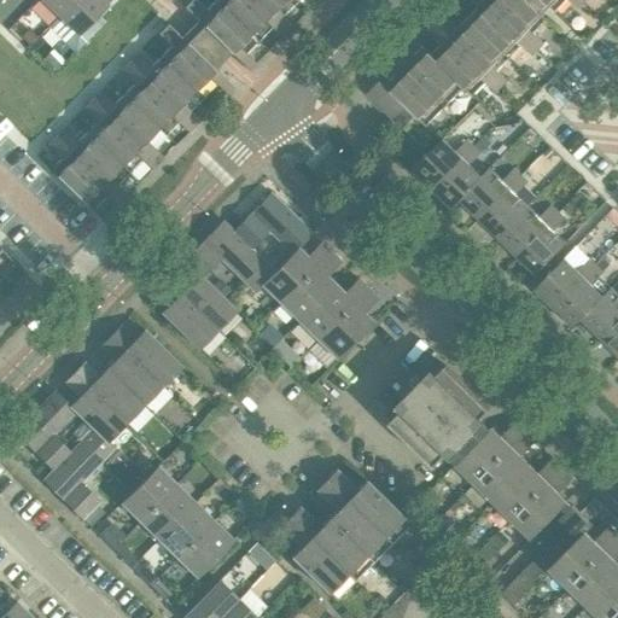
[(40,0),(57,16),(73,0),(40,0)]
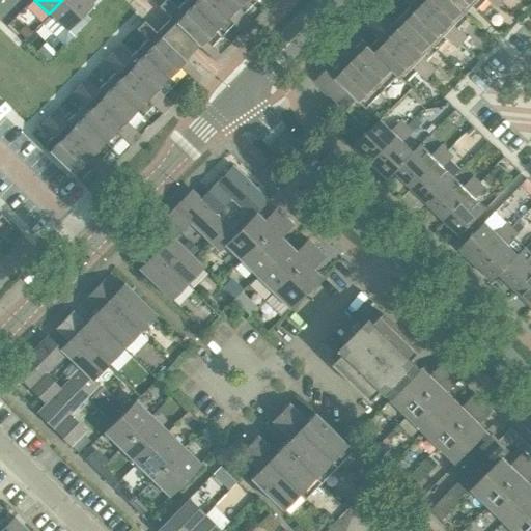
[(65,30),(92,3),(88,0),(62,0),(49,14),(65,30)]
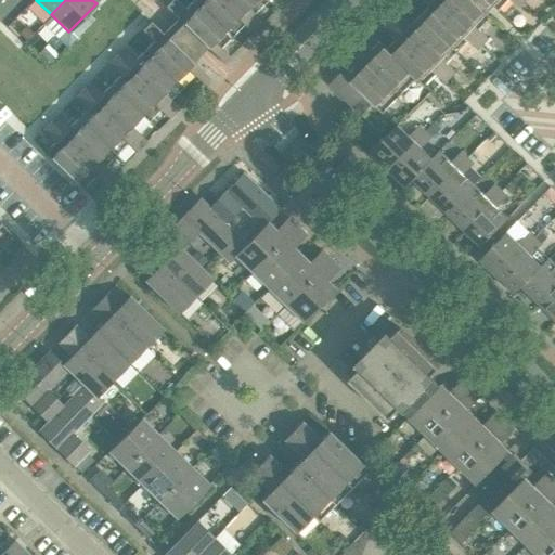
[(220,49),(232,37),(193,0),(171,23),(162,33),(144,50),(182,88),(193,76),(202,85),(208,78),(192,62),(202,52),(206,48),(222,64),(229,57),(220,49)]
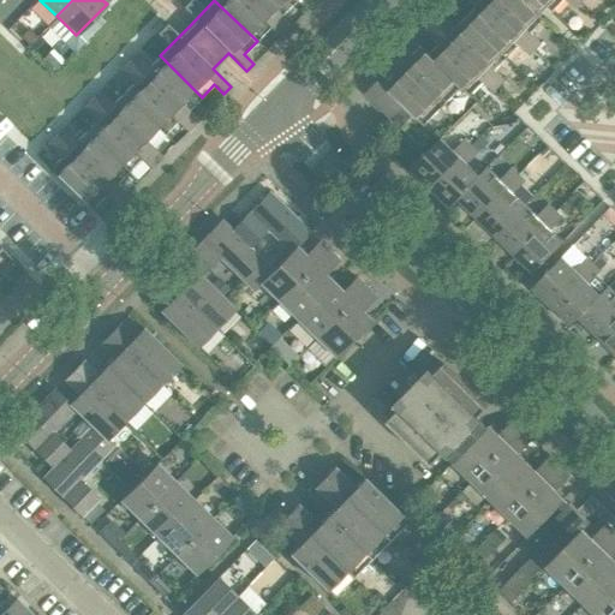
[(191,16),(201,6),(193,0),(189,0),(183,7),(191,16)]
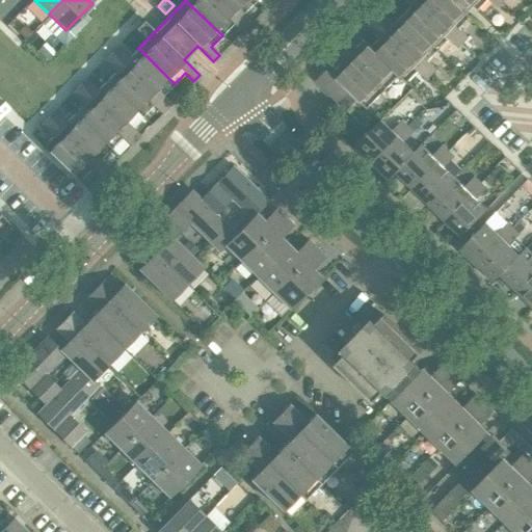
[(254,3),(250,0),(185,0),(222,35),(233,24),(241,32),(251,22),(243,14),(254,3)]
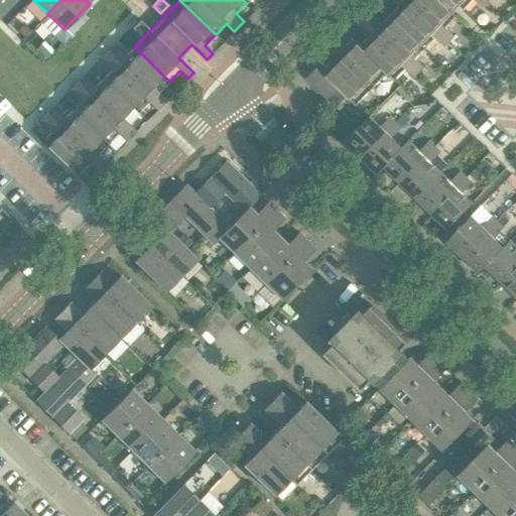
[(463,10),(452,0),(392,0),(398,6),(390,14),(425,48),(435,38),(443,46),(454,36),(445,28),(461,12),(463,10)]
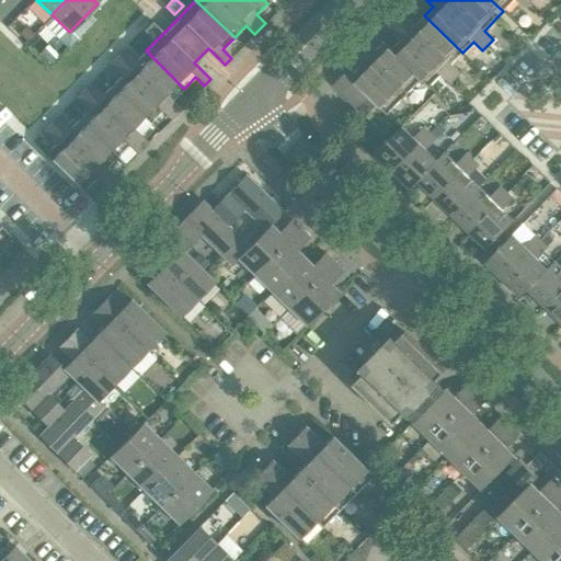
[(491,0),(503,11),(514,0),(515,0),(524,8),(531,0),(491,0)]
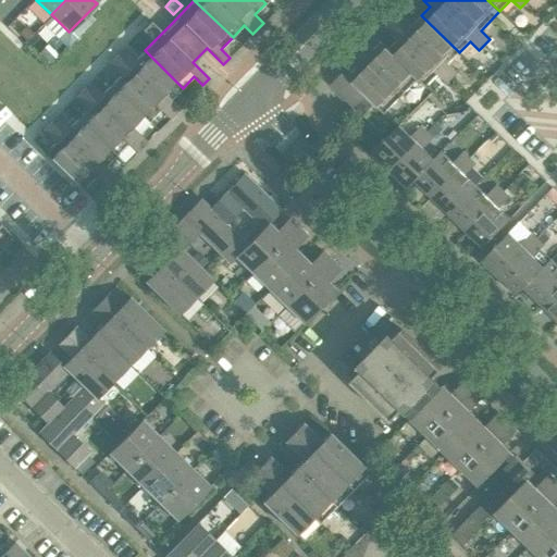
[(459,52),(421,15),(412,24),(400,13),(385,28),(397,39),(388,49),(381,41),(380,41),(425,86),(437,75),(446,83),(457,72),(448,64),(459,52)]
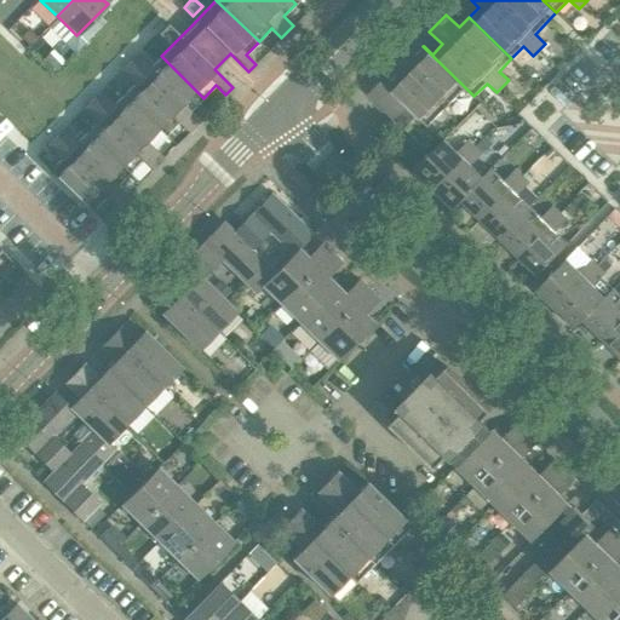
[(176,33),(167,24),(158,34),(164,39),(170,40),(176,33)]
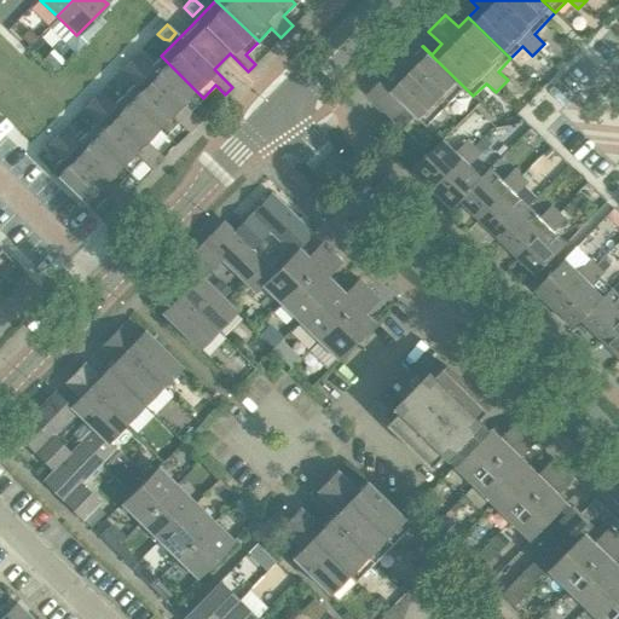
[(427,127),(464,88),(473,97),(473,96),(422,46),(404,65),(410,71),(404,77),(398,71),(385,85),(380,81),(368,93),(393,119),(406,106),(427,127)]
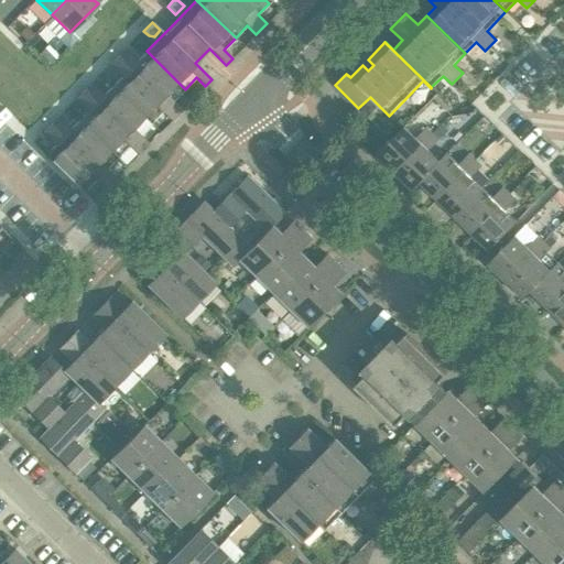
[(185,89),(147,51),(137,61),(126,50),(109,65),(121,77),(112,86),(151,123),(162,112),(171,121),(182,110),(173,101),(185,89)]
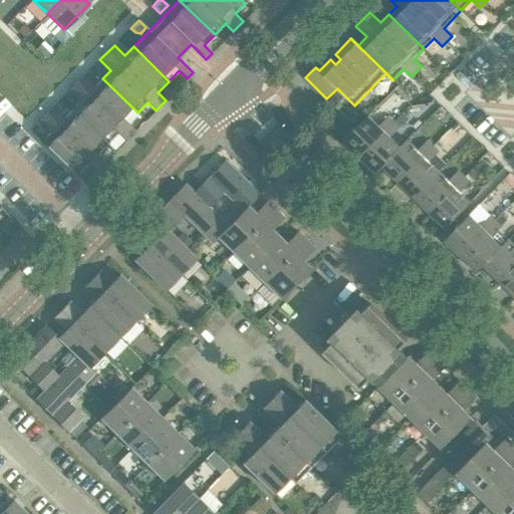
[(138,112),(102,78),(94,86),(83,76),(69,90),(79,101),(72,109),(107,144),(117,134),(125,142),(136,132),(127,123),(138,112)]
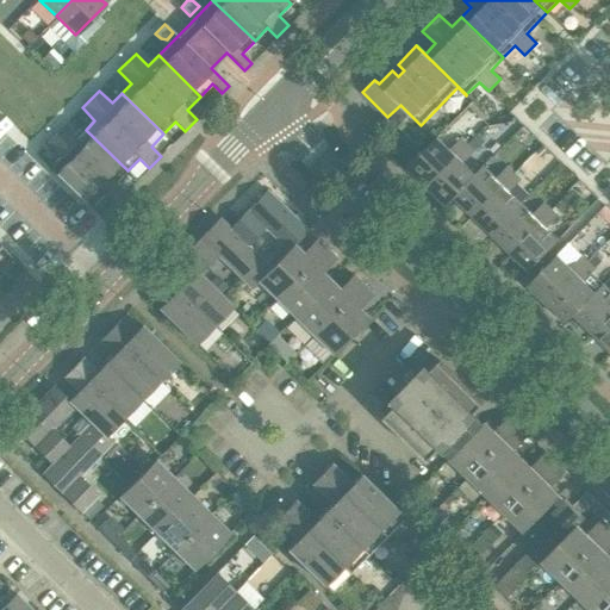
[(128,170),(86,130),(76,139),(63,126),(47,144),(58,157),(49,167),(91,209),(104,195),(113,204),(124,192),(114,184),(128,170)]
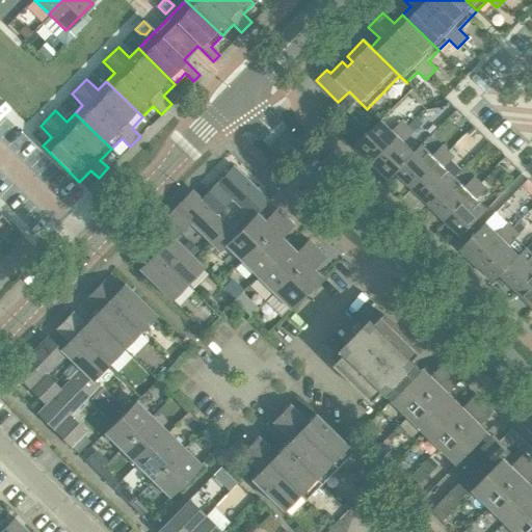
[(372,163),(407,126),(402,121),(392,130),(381,120),(354,147),(372,163)]
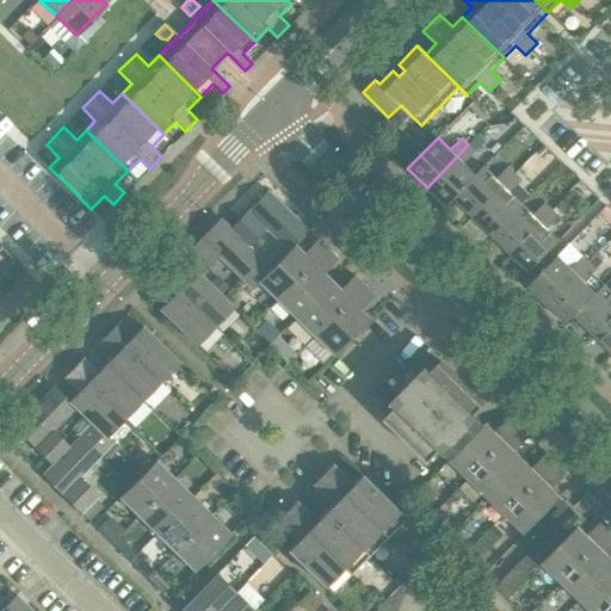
[(445,205),(483,166),(475,174),(464,162),(475,152),(468,144),(427,187),(445,205)]
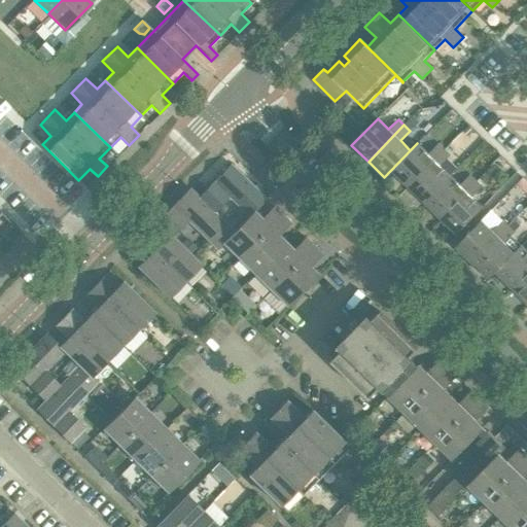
[(408,186),(444,149),(437,144),(428,153),(417,143),(384,177),(385,177),(392,171),(408,186)]
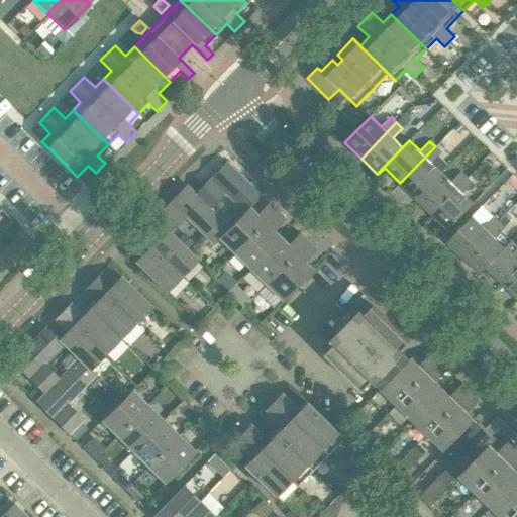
[(415,198),(441,172),(431,163),(441,152),(435,146),(400,183),(415,198)]
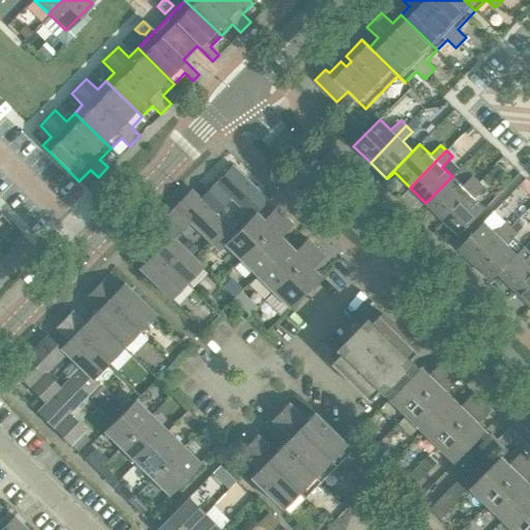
[(266,200),(231,166),(199,198),(214,213),(229,198),(249,217),(255,212),(266,200)]
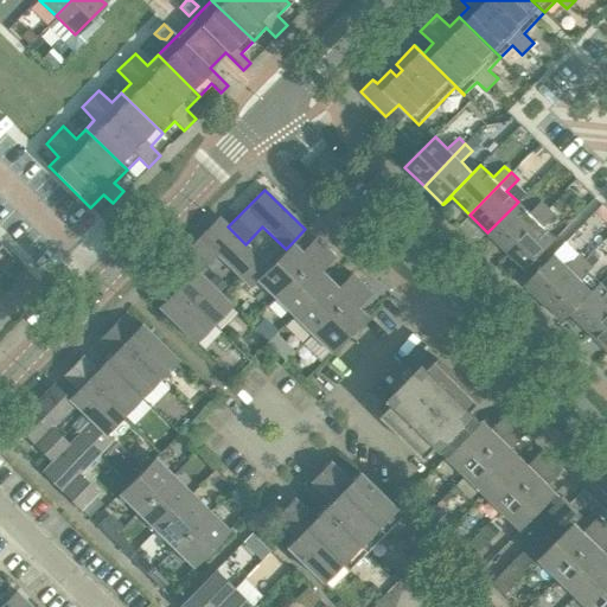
[(506,250),(548,209),(541,202),(529,213),(518,202),(487,232),(506,250)]
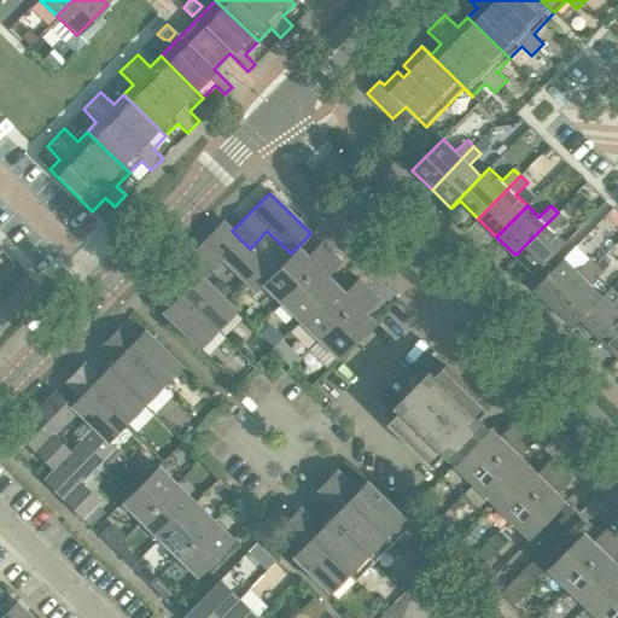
[(535,274),(565,243),(553,231),(564,219),(558,213),(516,255),(535,274)]
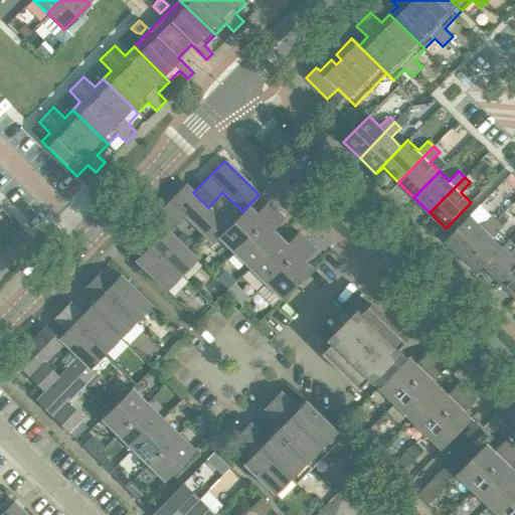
[(184,184),(153,216),(165,228),(167,231),(168,230),(183,215),(211,243),(217,237),(227,226),(208,207),(193,192),(184,184)]
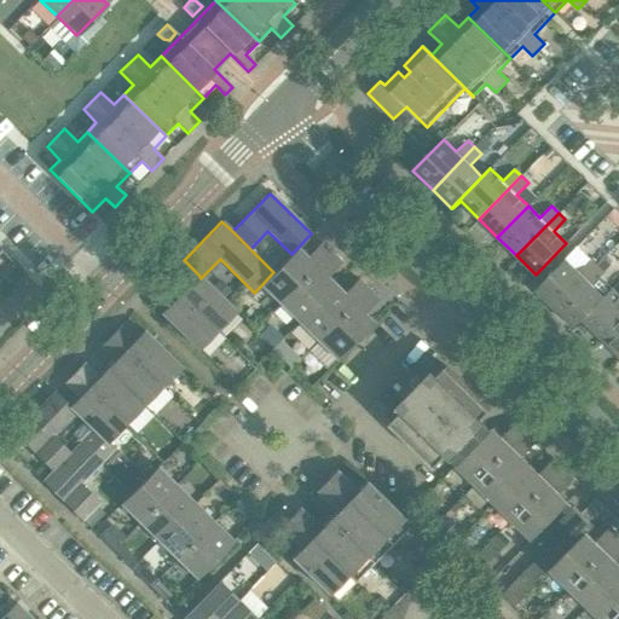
[(261,285),(279,304),(330,253),(320,243),(306,258),(298,248),(291,254),(273,272),(261,285)]
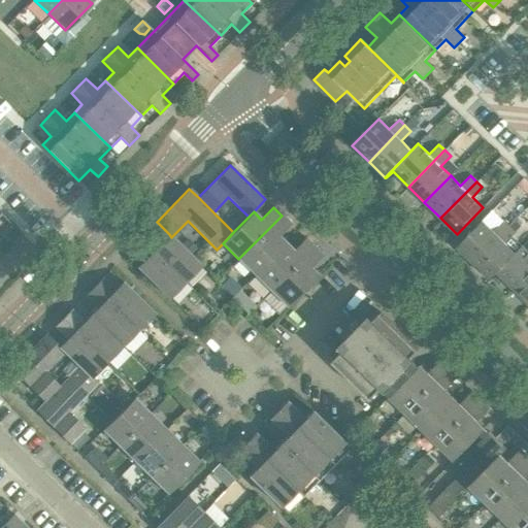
[(255,274),(286,243),(277,236),(290,224),(282,216),(238,259),(255,274)]
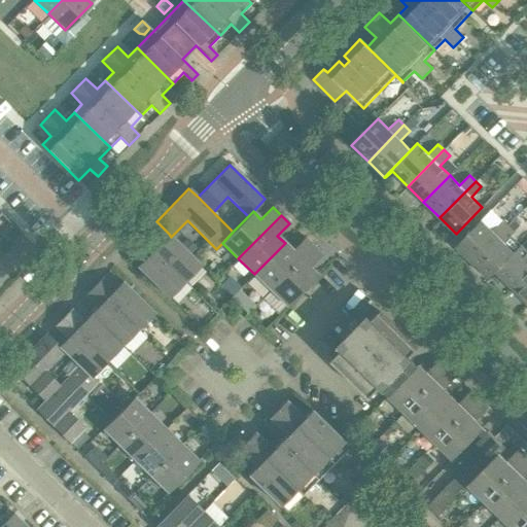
[(471,262),(507,226),(501,220),(492,231),(481,220),(455,246),(471,262)]
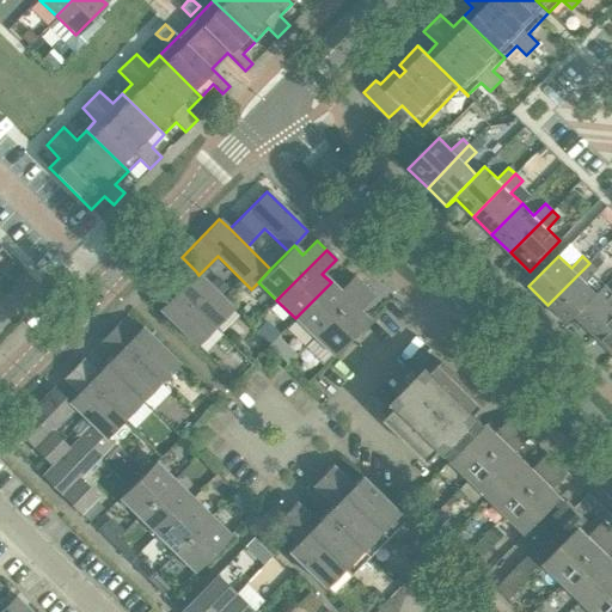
[(567,324),(605,285),(597,293),(585,281),(597,270),(589,263),(548,305),(567,324)]
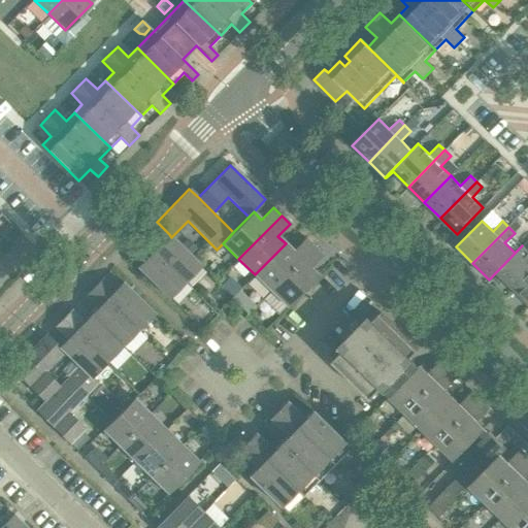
[(201,265),(172,236),(171,237),(169,234),(161,242),(149,230),(140,238),(185,282),(201,265)]
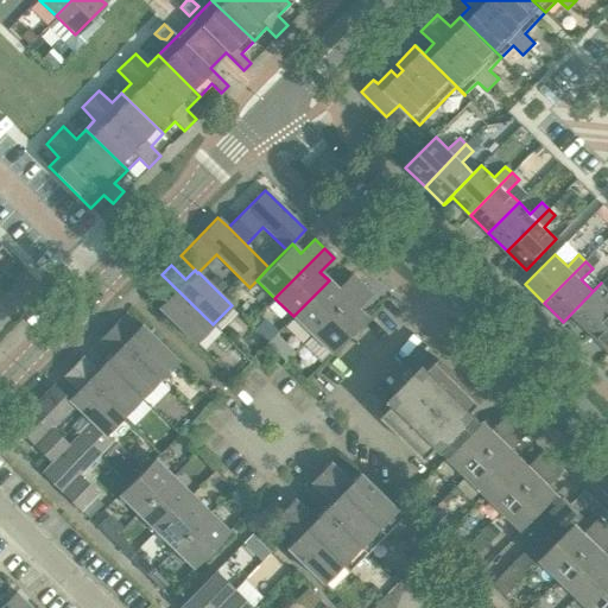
[(213,324),(162,274),(152,284),(166,298),(158,308),(194,343),(213,324)]
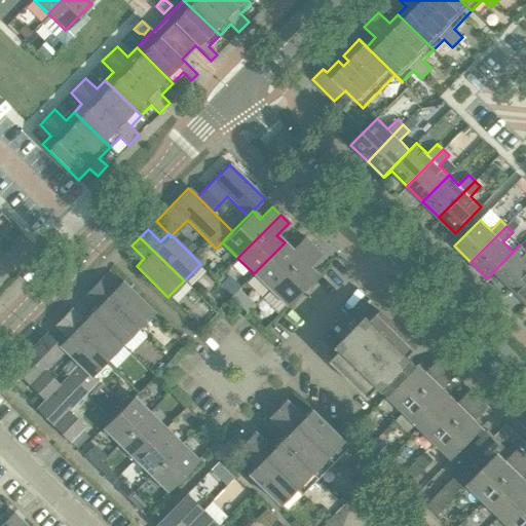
[(269,289),(312,246),(304,237),(292,250),(285,242),(254,273),(269,289)]
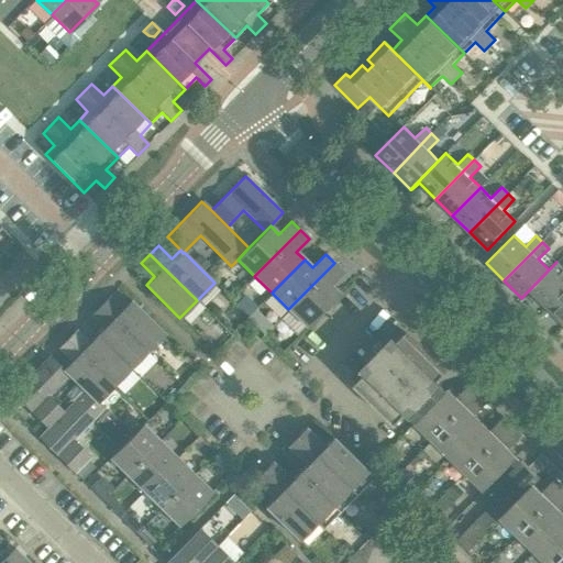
[(547,307),(562,289),(562,268),(556,262),(521,298),(529,290),(547,307)]
